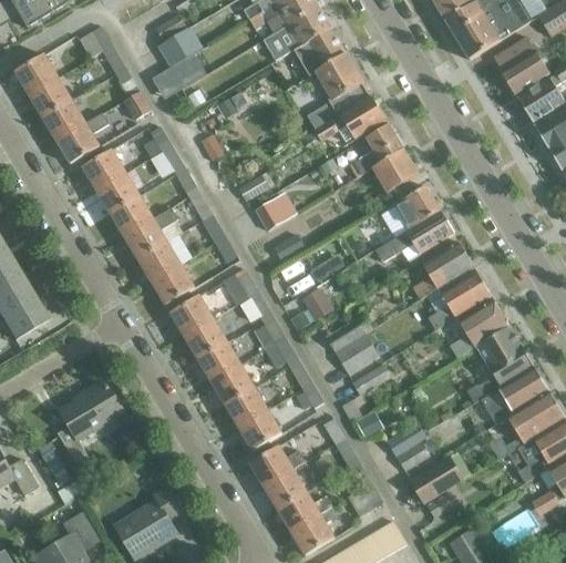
[(10,0),(27,27),(70,0),(10,0)]
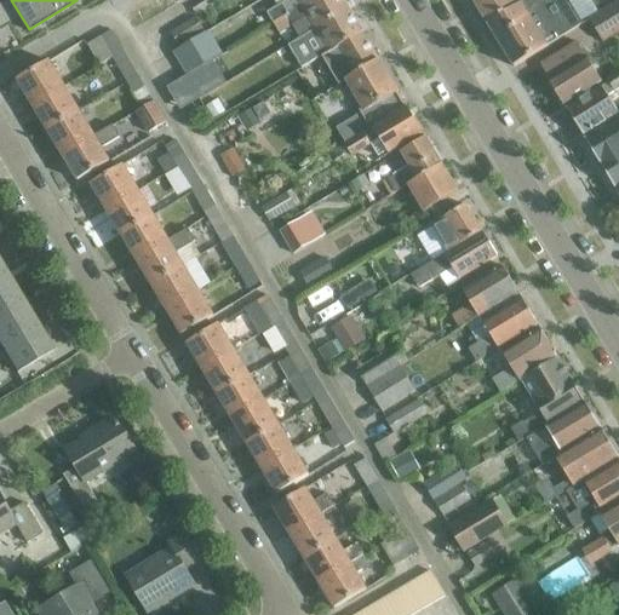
[(275,0),(278,4),(267,10),(273,21),(299,4),(305,0),(275,0)]
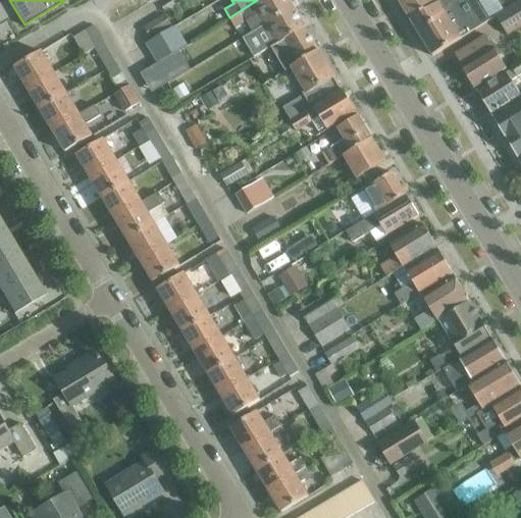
[(257,0),(252,3),(229,17),(235,27),(247,18),(246,17),(257,11),(264,22),(292,5),(289,0),(257,0)]
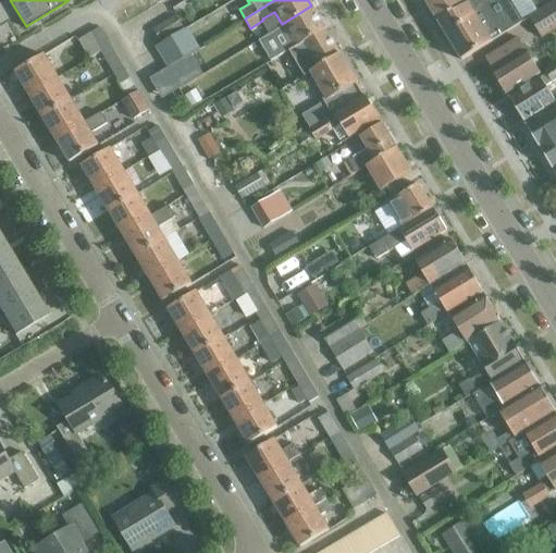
[(424,0),(436,19),(464,3),(461,0),(424,0)]
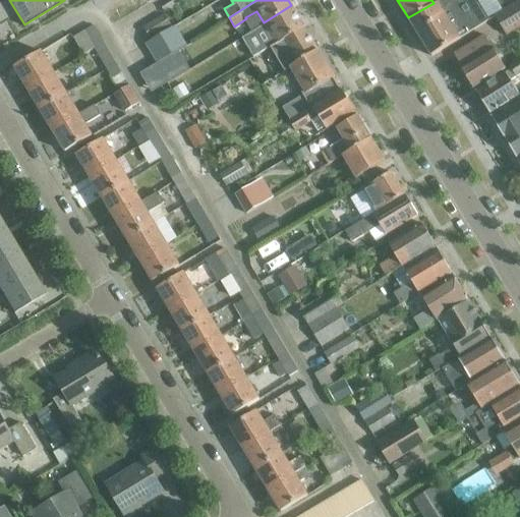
[(438,0),(434,3),(408,17),(429,53),(487,17),(476,0),(438,0)]
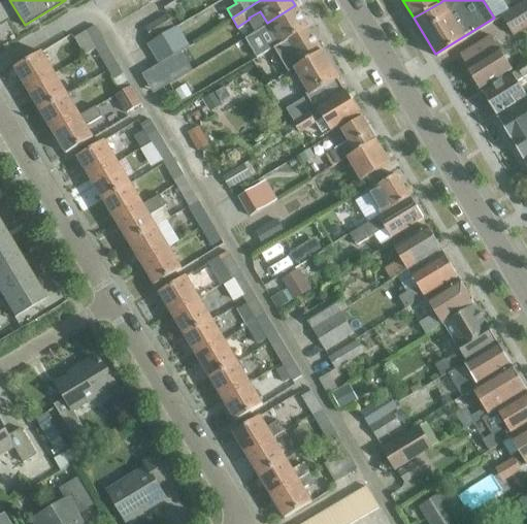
[(521,0),(500,13),(512,32),(526,22),(526,0),(521,0)]
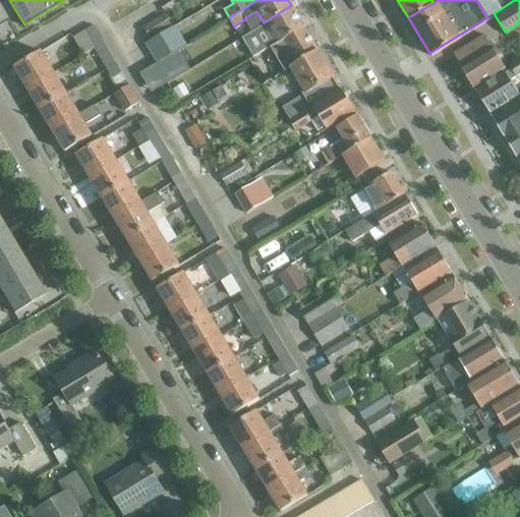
[(264,22),(241,36),(252,55),(270,45),(275,42),(303,24),(291,5),(264,22)]
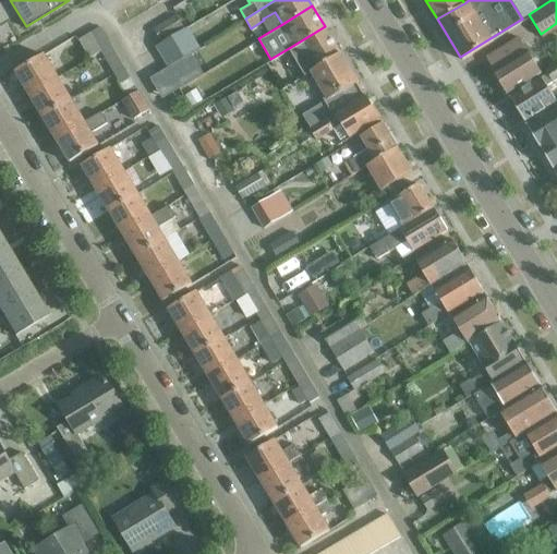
[(159,38),(182,24),(176,14),(153,28),(159,38)]
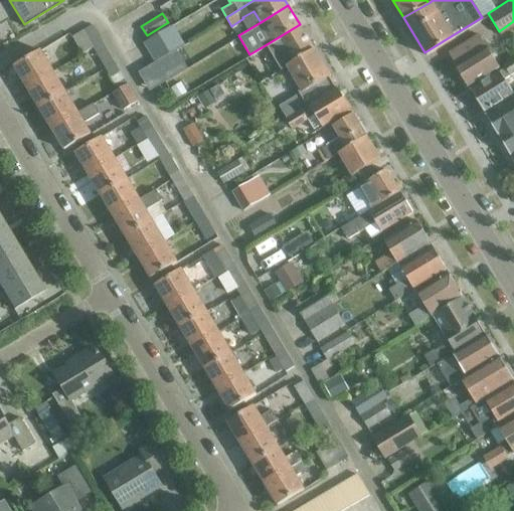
[(170,23),(142,41),(154,60),(182,42),(170,23)]
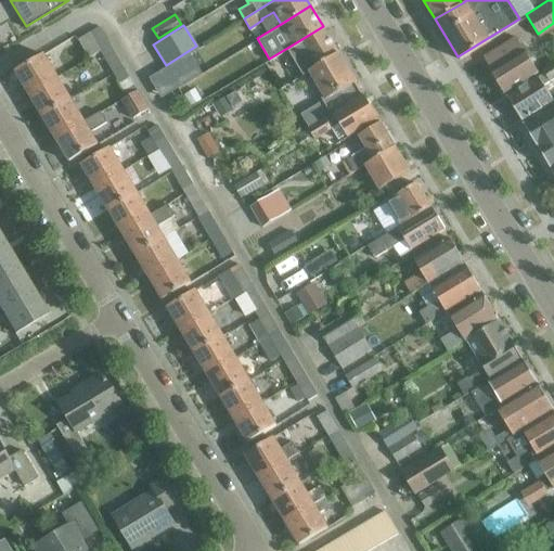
[(100,50),(110,45),(98,26),(77,38),(88,58),(100,50)]
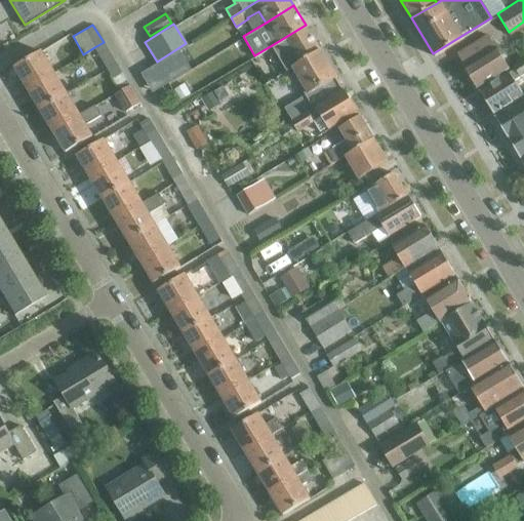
[(286,70),(292,66),(320,49),(306,25),(277,42),(272,45),(286,70)]
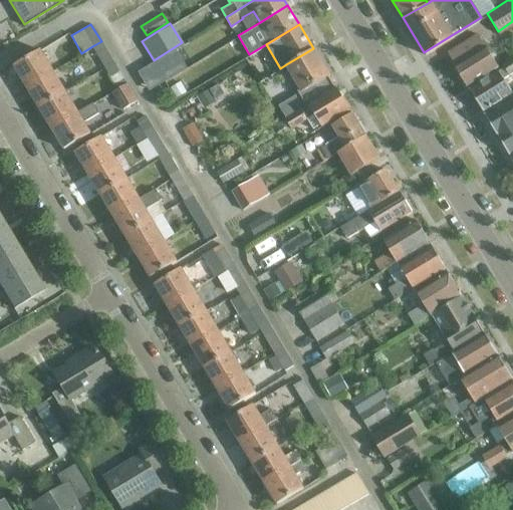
[(447,51),(454,62),(453,63),(466,83),(497,64),(476,32),(447,51)]
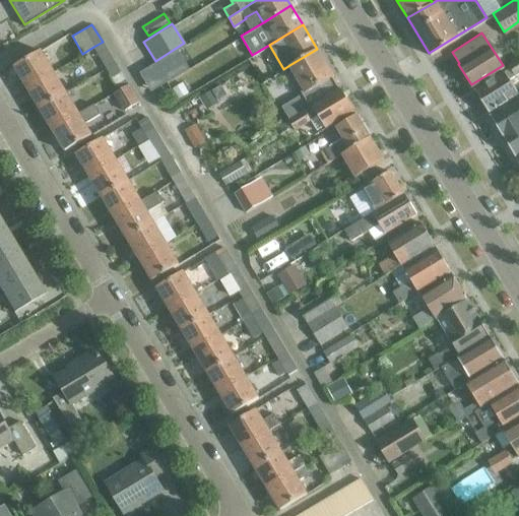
[(103,42),(93,47),(101,61),(111,55),(103,42)]
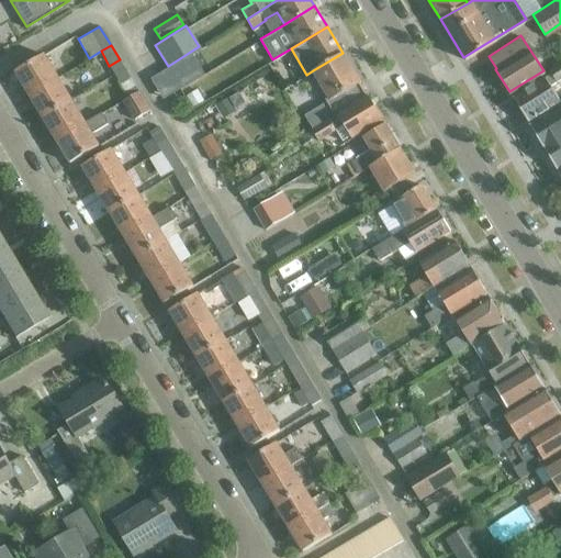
[(27,92),(57,75),(43,52),(13,69),(27,92)]
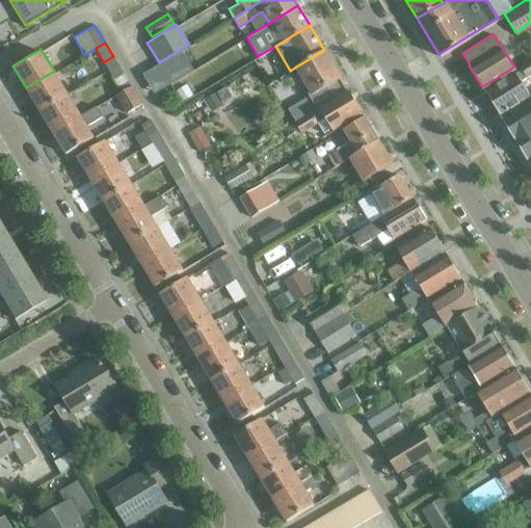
[(191,68),(181,49),(161,60),(173,79),(191,68)]
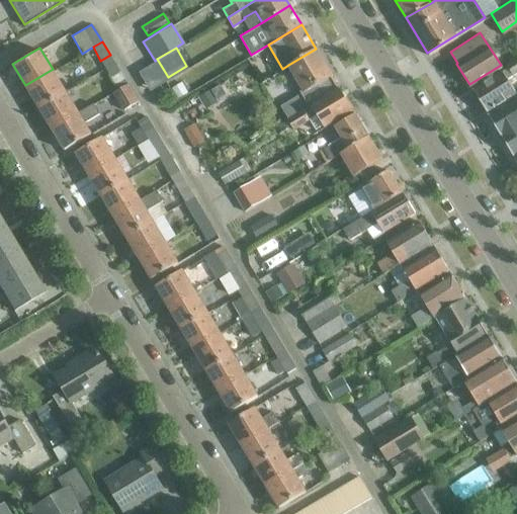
[(316,49),(288,65),(297,80),(293,82),(308,105),(337,88),(330,76),(331,75),(316,49)]
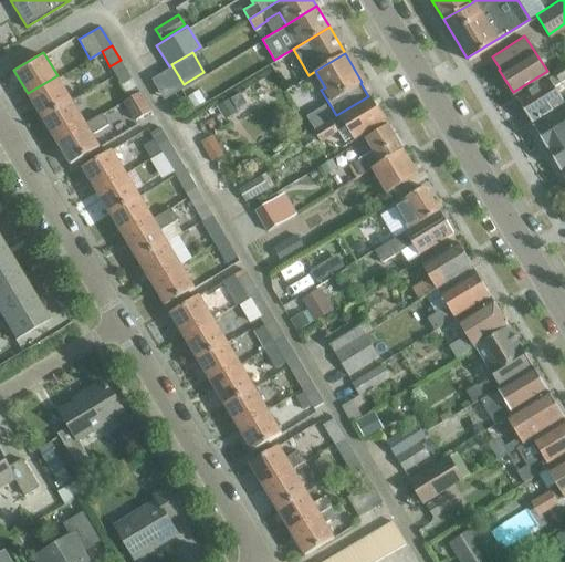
[(558,80),(564,75),(564,59),(552,69),(554,73),(558,80)]
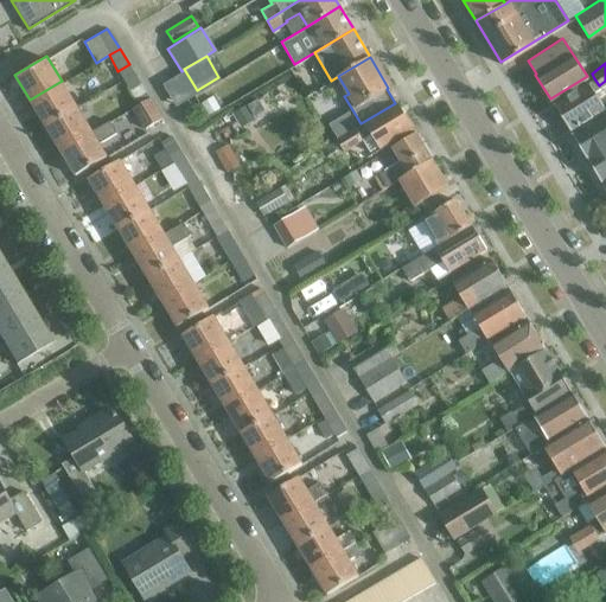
[(148,96),(134,72),(123,79),(136,103),(148,96)]
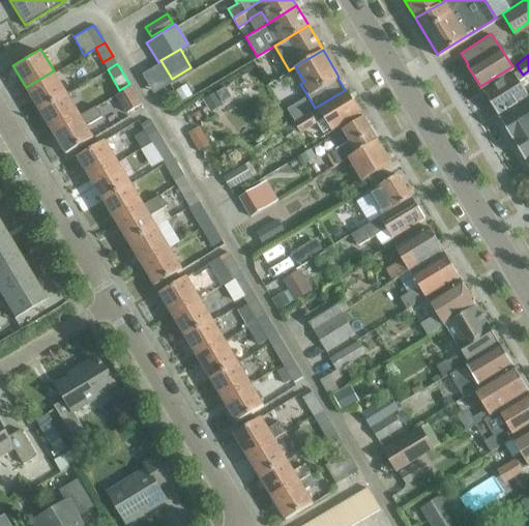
[(517,79),(523,75),(519,68),(482,90),(497,113),(527,94),(517,79)]
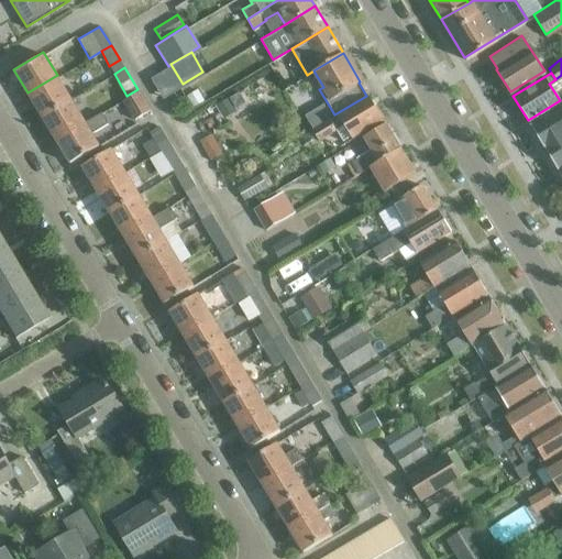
[(57,75),(28,92),(41,114),(70,98),(57,75)]
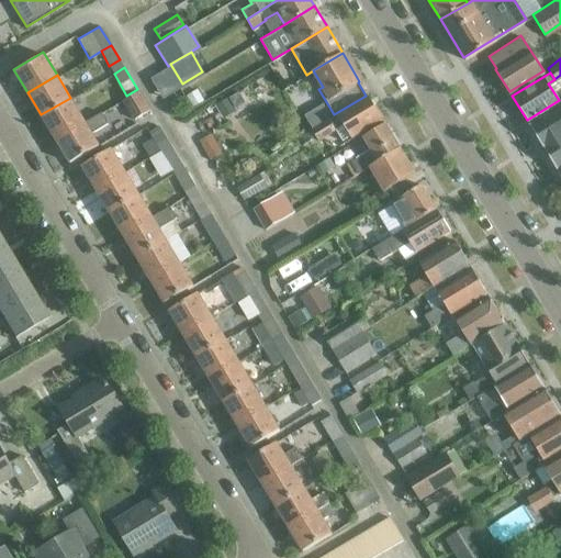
[(195,87),(184,93),(191,104),(202,98),(195,87)]
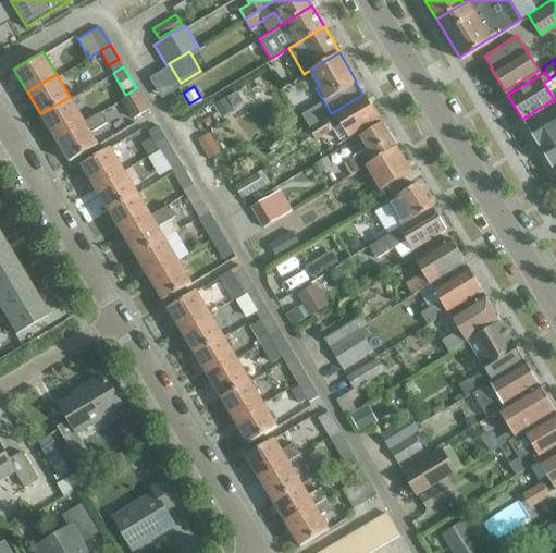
[(136,88),(125,95),(120,98),(131,118),(147,108),(136,88)]
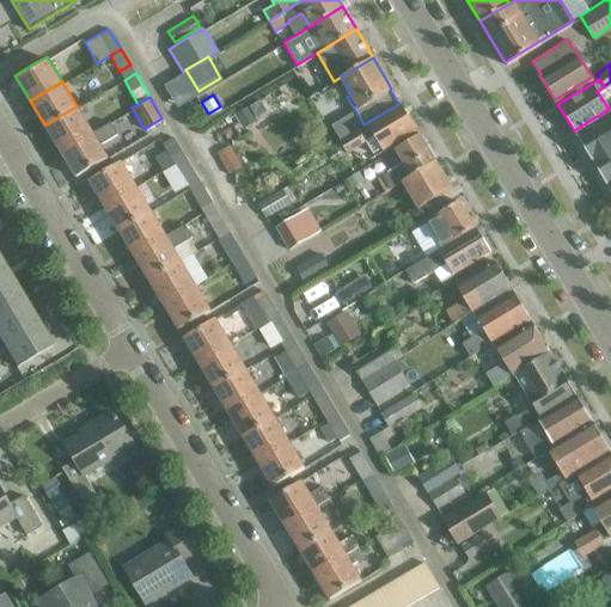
[(255,116),(264,109),(258,99),(248,105),(255,116)]
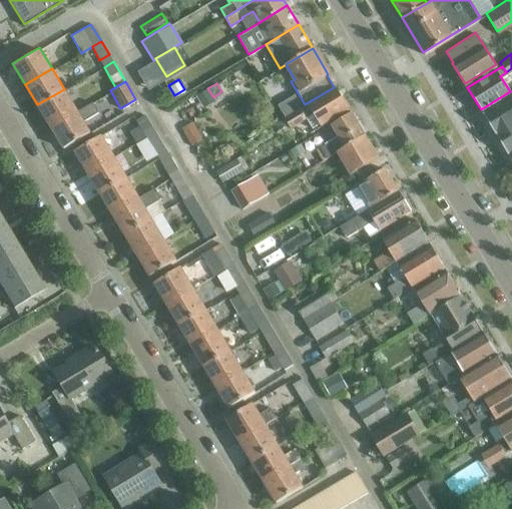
[(334,87),(305,104),(284,117),(290,127),(306,117),(312,127),(319,123),(320,125),(349,108),(335,86),(334,87)]
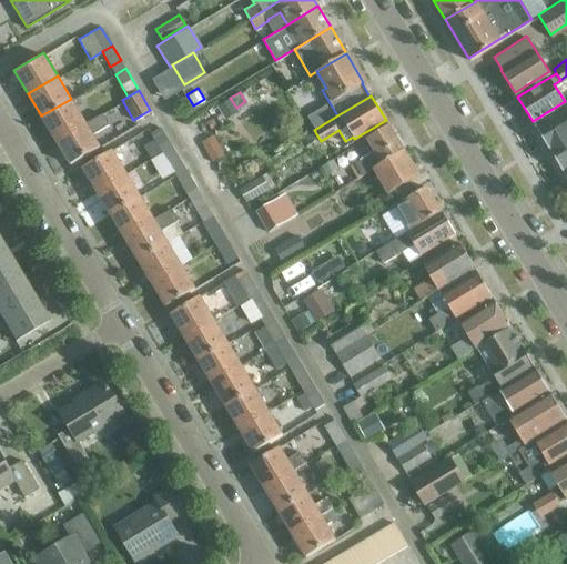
[(84,121),(71,99),(41,116),(56,139),(84,121)]
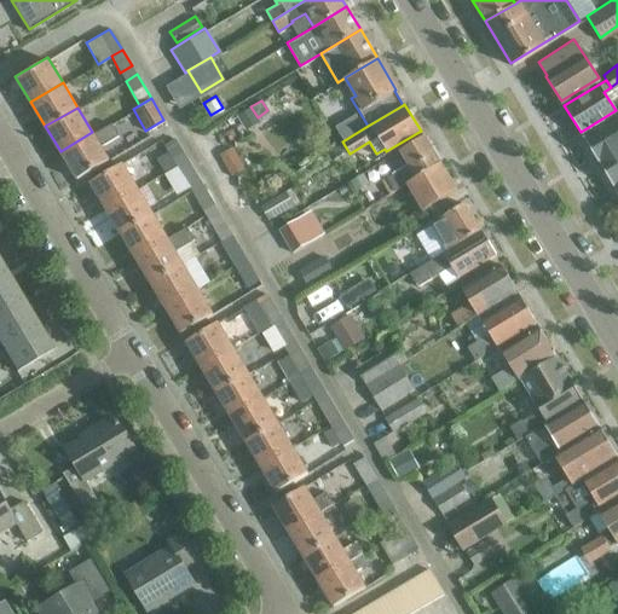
[(249,108),(235,116),(244,132),(259,122),(249,108)]
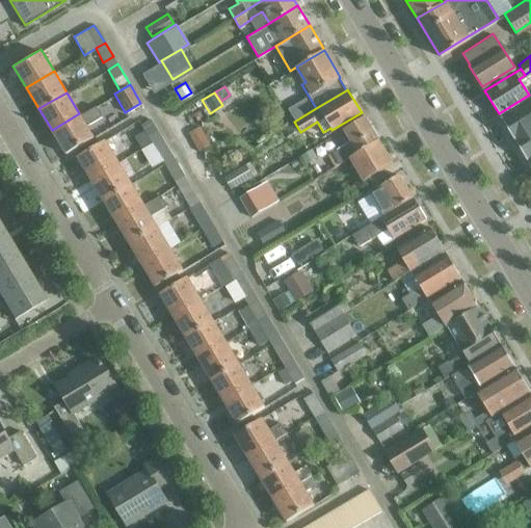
[(529,95),(499,113),(501,116),(501,117),(514,138),(526,158),(530,155),(530,93),(529,95)]
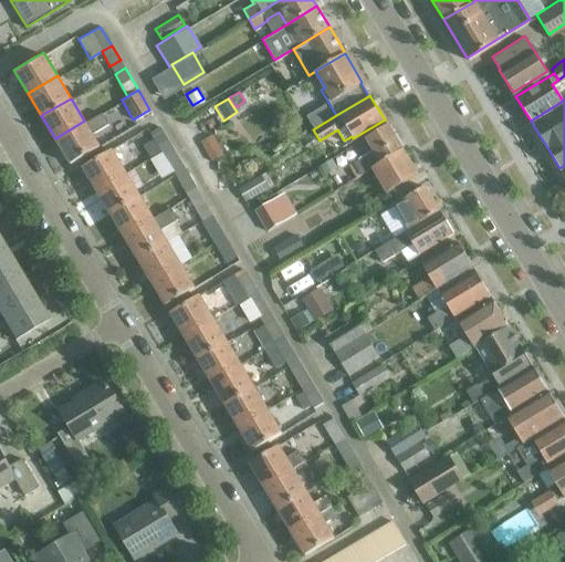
[(84,121),(55,138),(69,162),(98,144),(92,133),(108,123),(102,112),(85,122),(84,121)]
